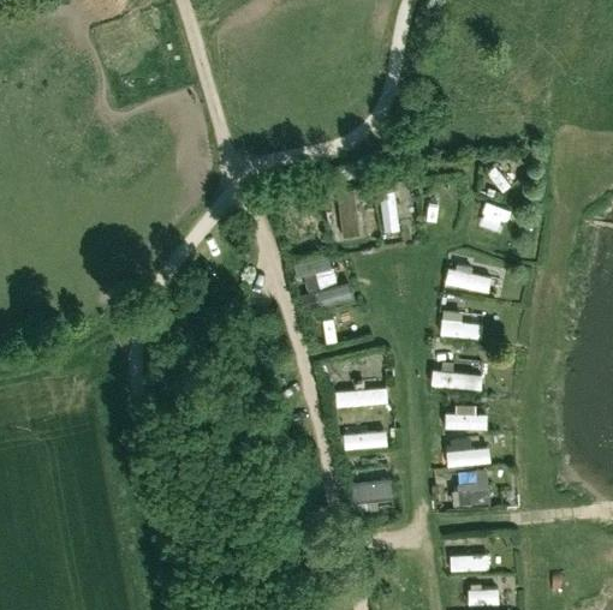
[(504,195),(513,186),(497,166),(486,174),(504,195)]
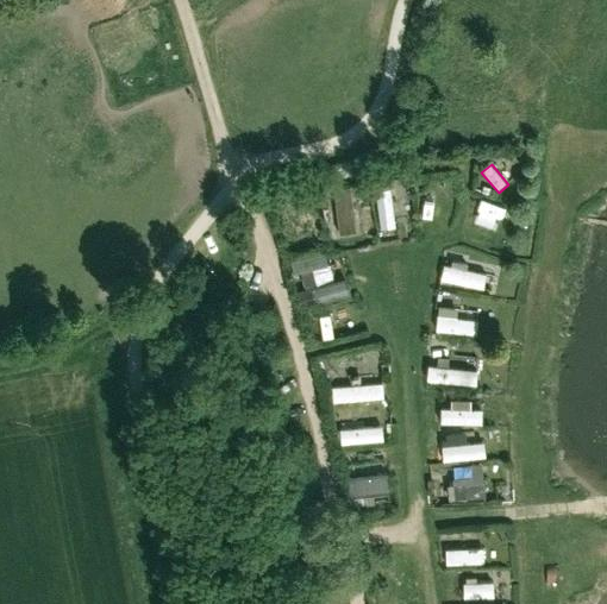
[(392,186),(375,187),(377,230),(394,228),(392,186)]
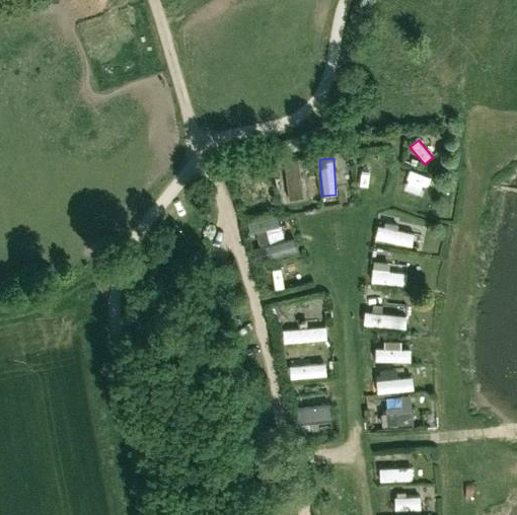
[(303,170),(314,168),(312,159),(289,163),(295,198),(307,196),(303,170)]
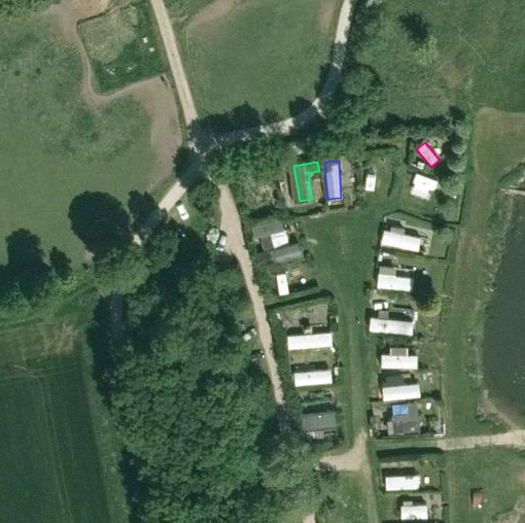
[(361,173),(363,201),(386,199),(384,171),(361,173)]
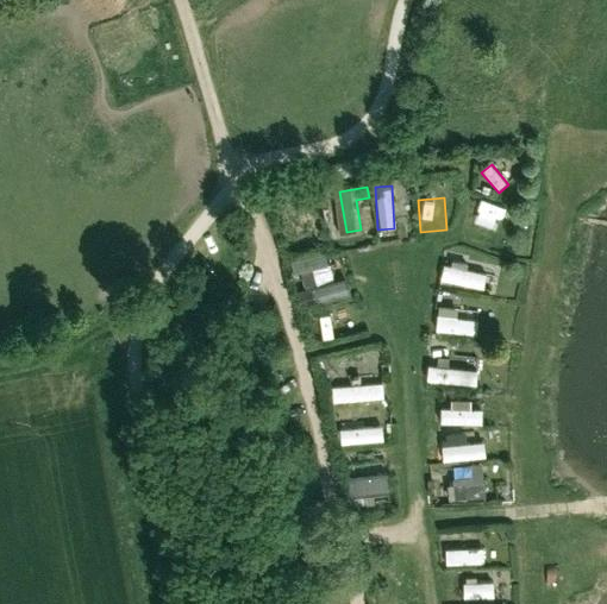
[(473,197),(468,214),(500,225),(505,207),(473,197)]
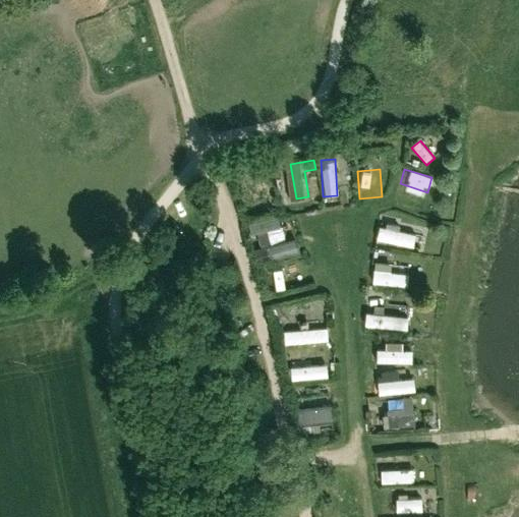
[(254,177),(236,182),(245,214),(263,209),(254,177)]
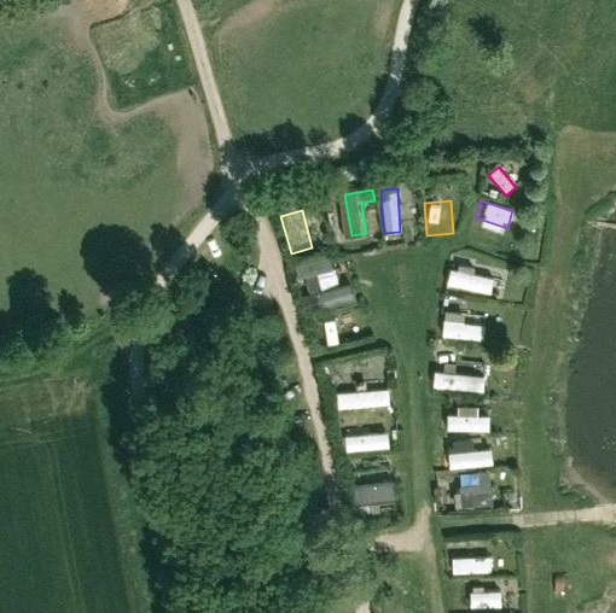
[(498,299),(501,281),(453,272),(449,290),(498,299)]
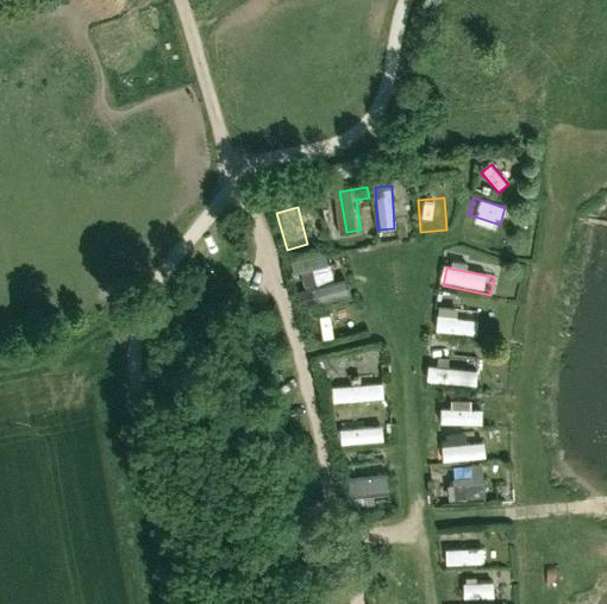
[(480,321),(458,320),(458,309),(436,308),(436,334),(479,335),(480,321)]
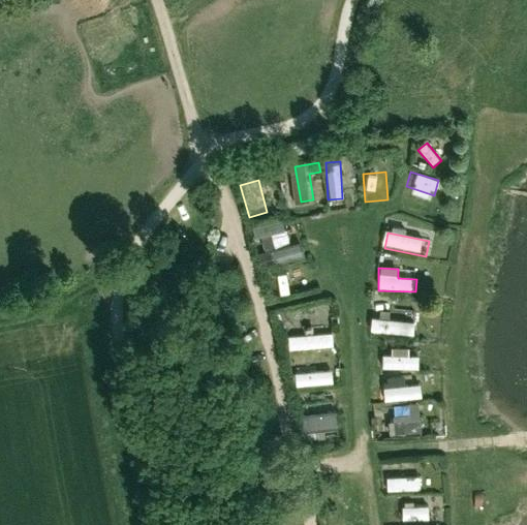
[(371,333),(408,334),(408,321),(396,321),(397,311),(390,311),(391,294),(372,294),(371,333)]
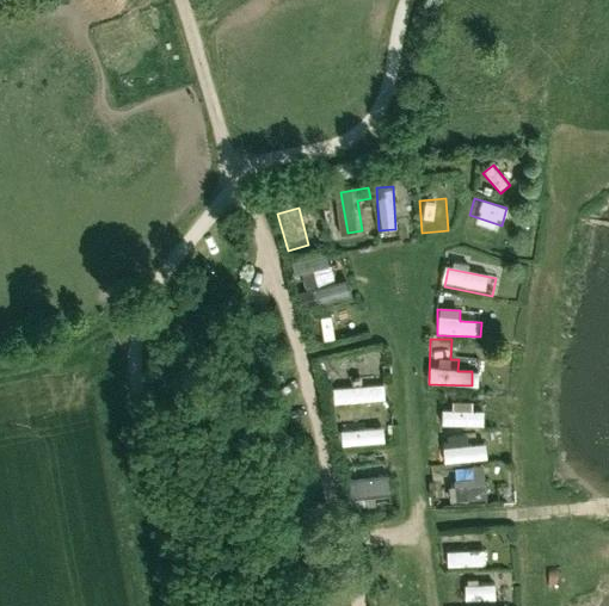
[(381,383),(355,383),(355,373),(334,373),(333,399),(381,399),(381,383)]
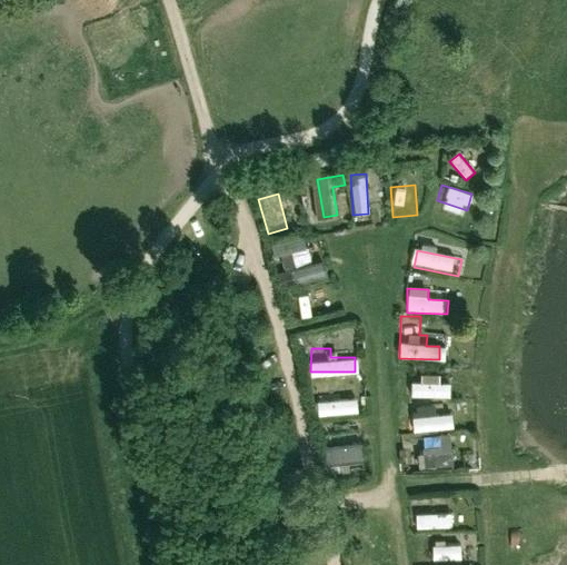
[(447,399),(448,377),(411,377),(410,398),(447,399)]
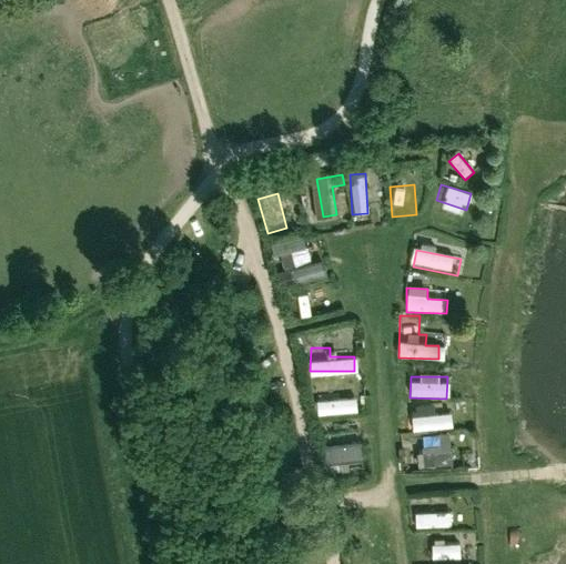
[(322,380),(322,391),(352,391),(352,380),(322,380)]
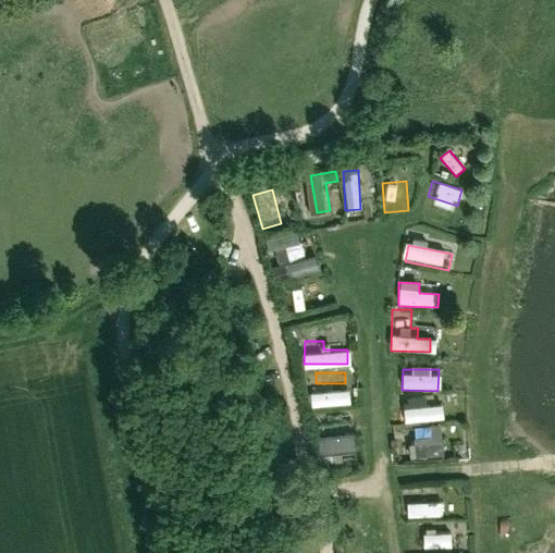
[(309,396),(310,418),(346,417),(345,394),(309,396)]
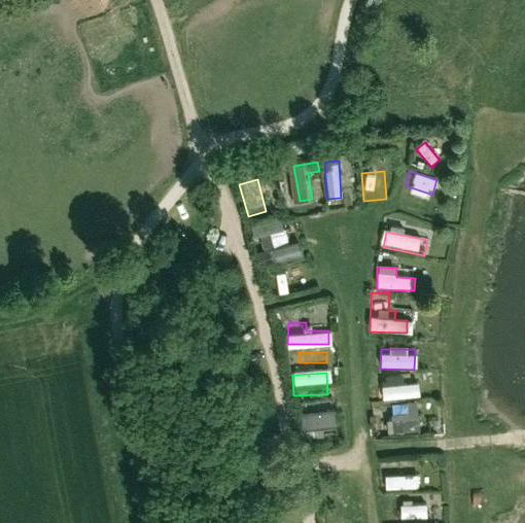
[(404,384),(404,373),(383,373),(382,398),(420,399),(421,384),(404,384)]
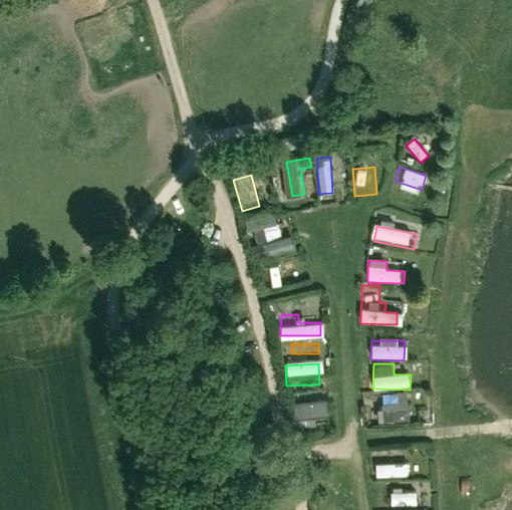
[(291,403),(292,426),(329,424),(328,402),(291,403)]
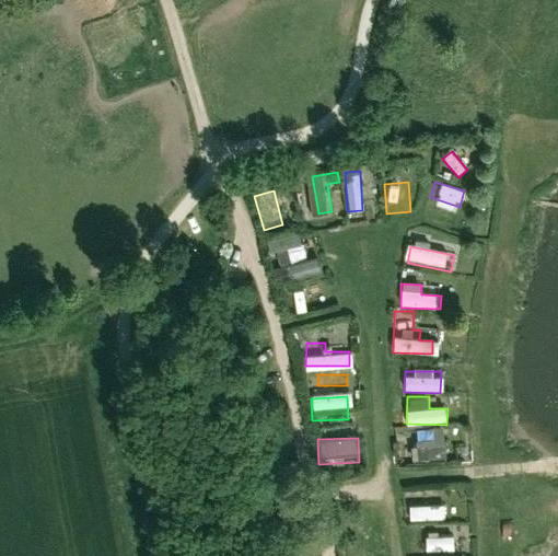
[(405,444),(406,461),(449,460),(448,442),(405,444)]
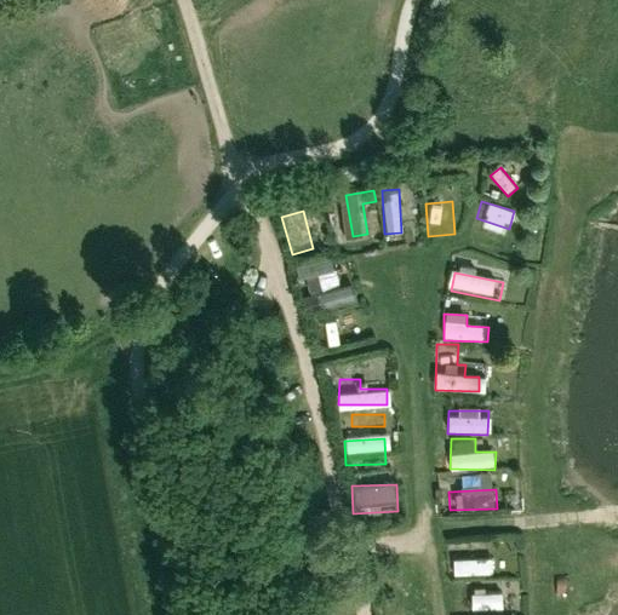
[(448,580),(462,581),(463,561),(450,561),(448,580)]
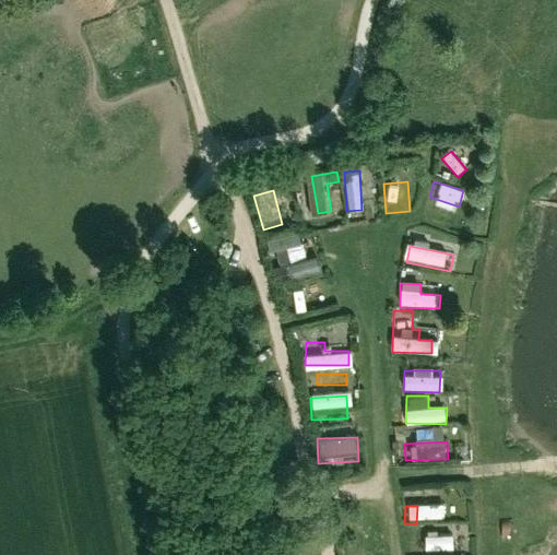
[(427,551),(454,551),(454,535),(426,536),(427,551)]
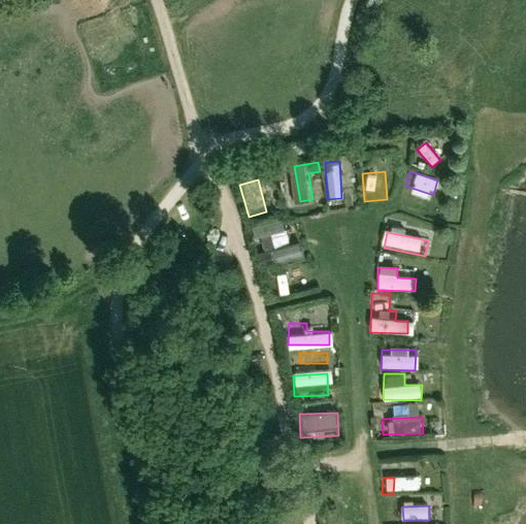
[(359,511),(343,515),(346,523),(356,523),(362,522),(359,511)]
